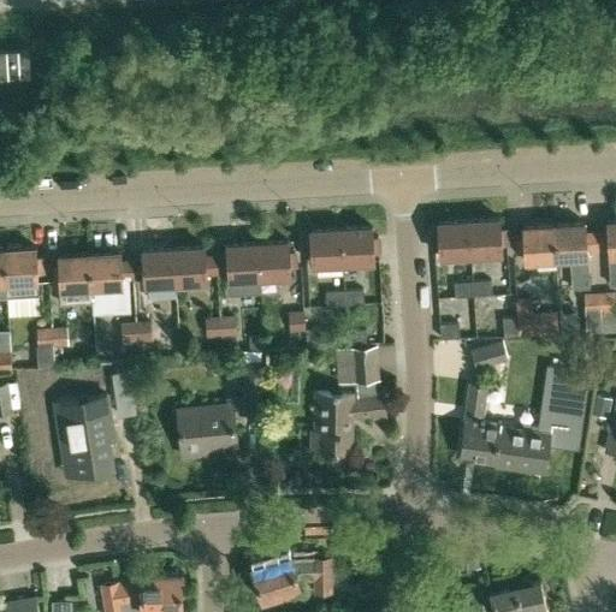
[(501,220),(469,223),(472,256),(502,255),(502,247),(508,247),(507,229),(501,230),(501,220)]
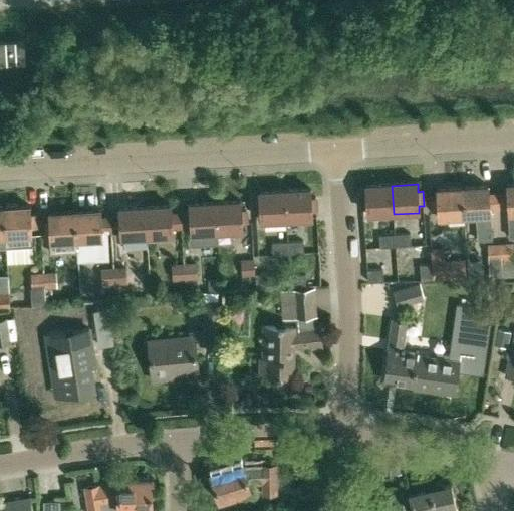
[(507,194),(503,195),(504,209),(508,208),(510,241),(513,240),(513,185),(507,186),(507,194)]
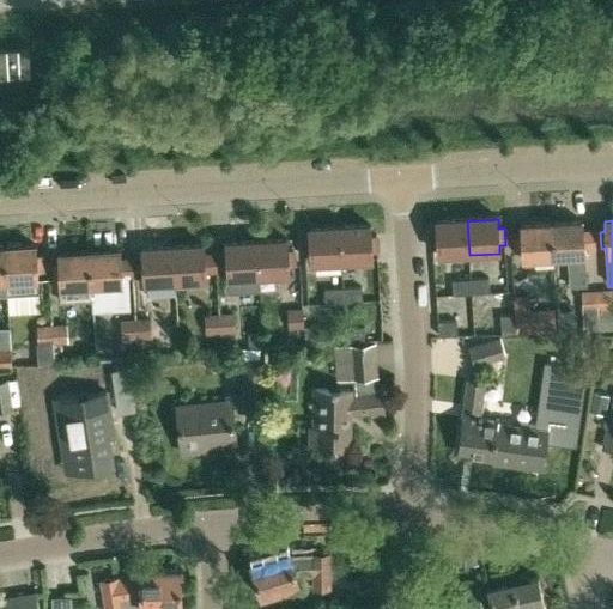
[(469,255),(467,221),(437,223),(437,232),(431,233),(432,250),(438,249),(438,257),(469,255)]
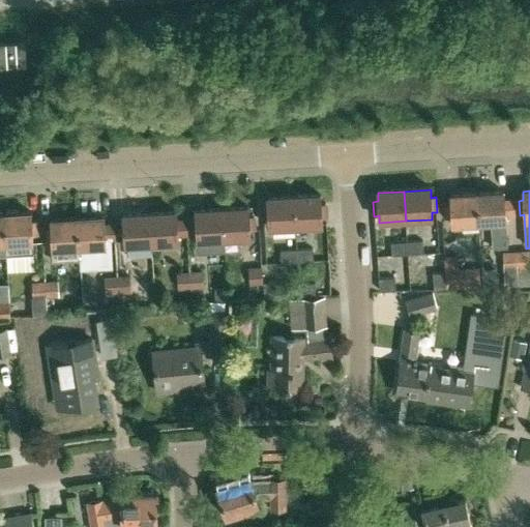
[(503,194),(477,195),(478,225),(491,224),(492,250),(506,249),(504,215),(508,215),(507,202),(503,202),(503,194)]
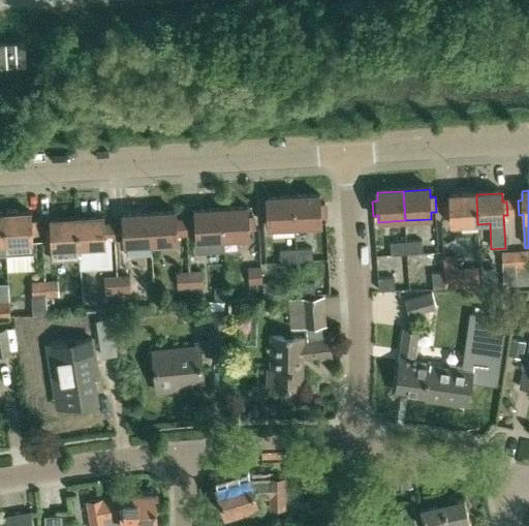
[(450,205),(446,205),(446,219),(452,219),(452,225),(477,224),(476,194),(449,195),(450,205)]
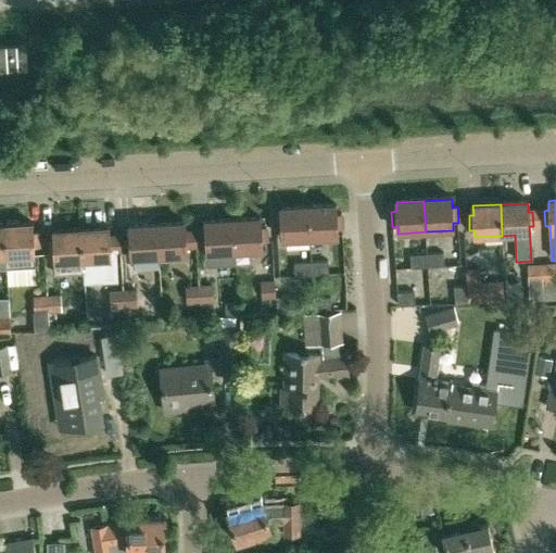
[(337,205),(310,208),(311,239),(339,237),(339,229),(343,229),(342,215),(338,215),(337,205)]
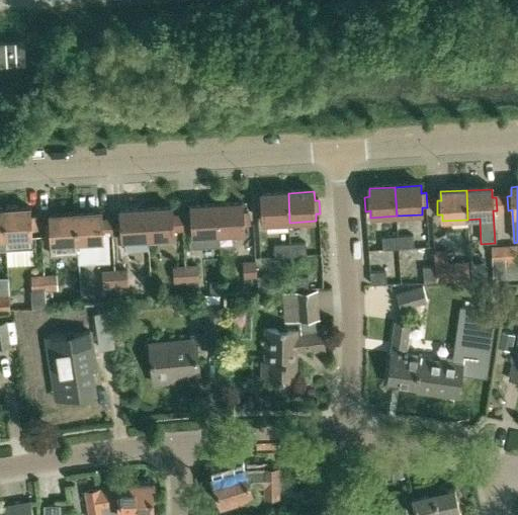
[(288,193),(262,195),(263,203),(258,203),(259,218),(263,218),(264,225),(289,223),(288,193)]
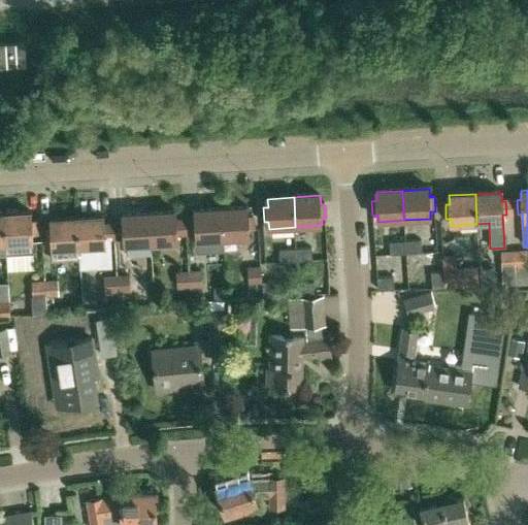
[(248,207),(222,209),(224,239),(250,237),(250,231),(254,231),(253,217),(249,218),(248,207)]
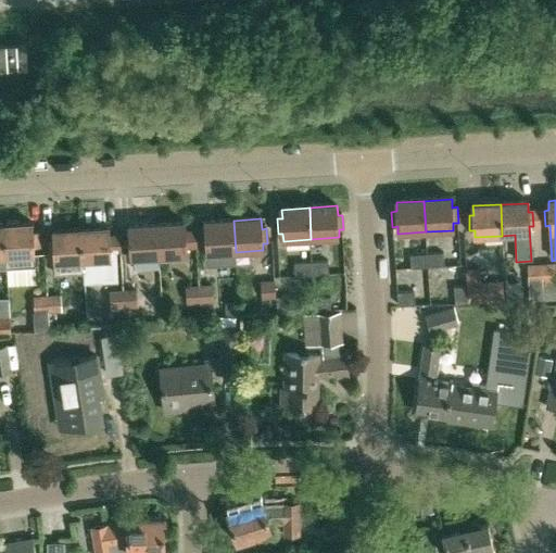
[(207,233),(203,233),(203,247),(207,247),(207,252),(204,252),(205,268),(236,266),(236,252),(234,221),(206,222),(207,233)]
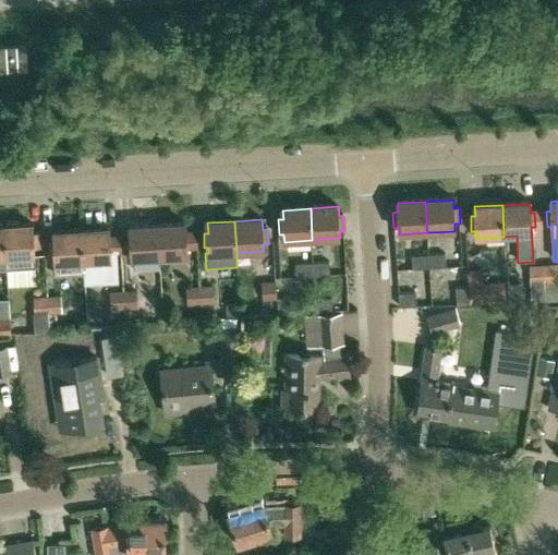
[(0,272),(9,272),(8,258),(8,243),(7,227),(4,227),(4,225),(0,224),(0,272)]
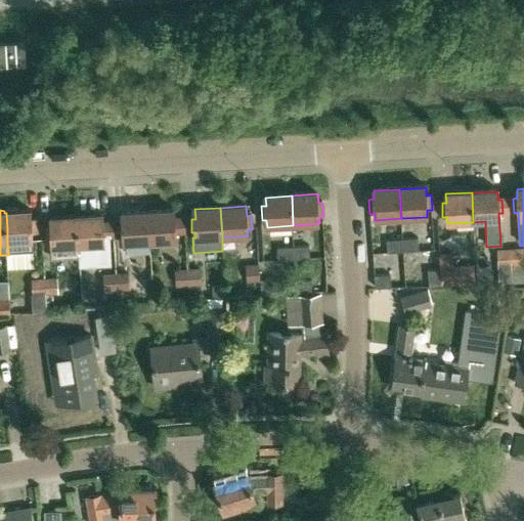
[(7,213),(6,213),(7,228),(7,243),(8,255),(33,253),(32,241),(34,241),(33,233),(38,233),(38,226),(37,220),(32,220),(32,211),(17,212),(17,210),(7,211),(7,213)]
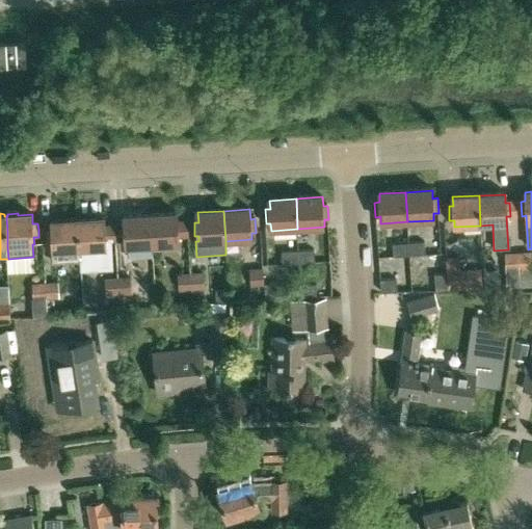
[(178,214),(151,215),(153,245),(179,244),(178,237),(183,237),(182,223),(178,223),(178,214)]
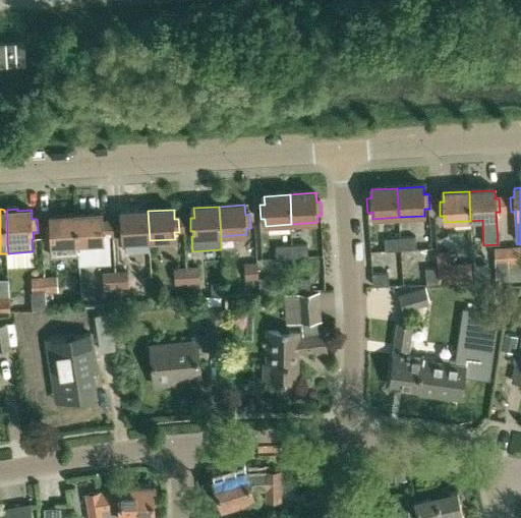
[(123,222),(119,222),(119,235),(123,235),(124,242),(150,240),(148,211),(122,213),(123,222)]
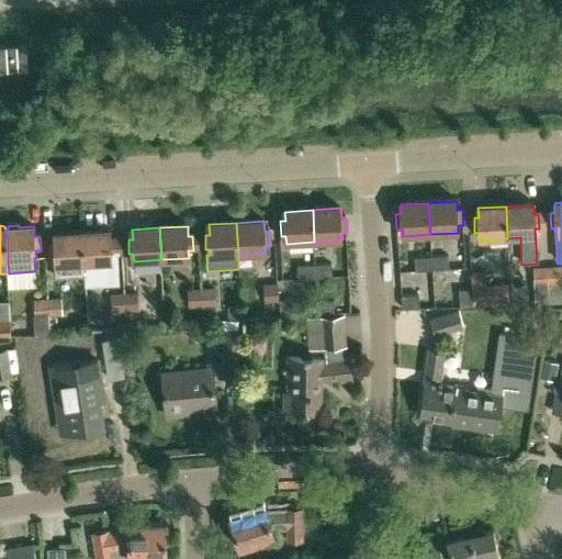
[(111,230),(82,232),(85,264),(113,263),(112,255),(116,255),(116,241),(112,241),(111,230)]
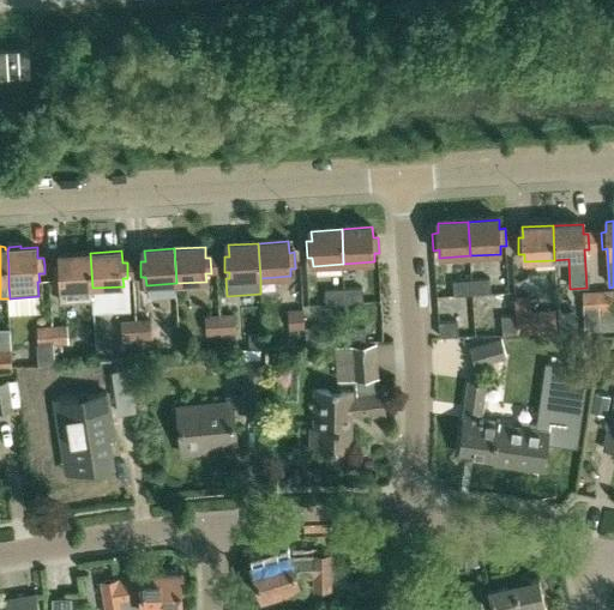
[(61,266),(55,266),(56,282),(61,282),(62,290),(92,288),(90,253),(61,255),(61,266)]
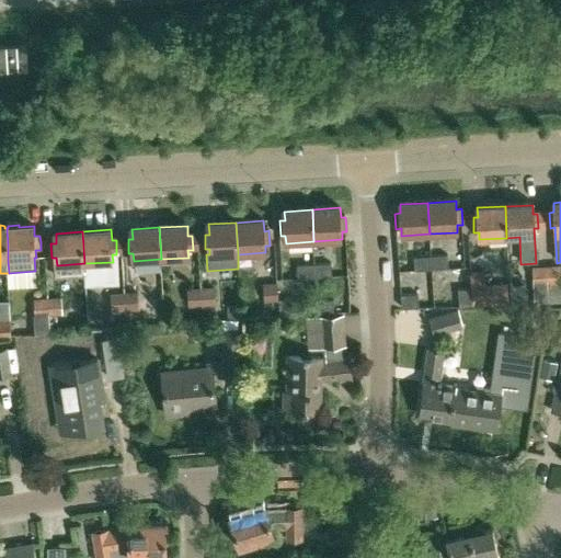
[(448,257),(431,258),(432,271),(449,270),(448,257)]
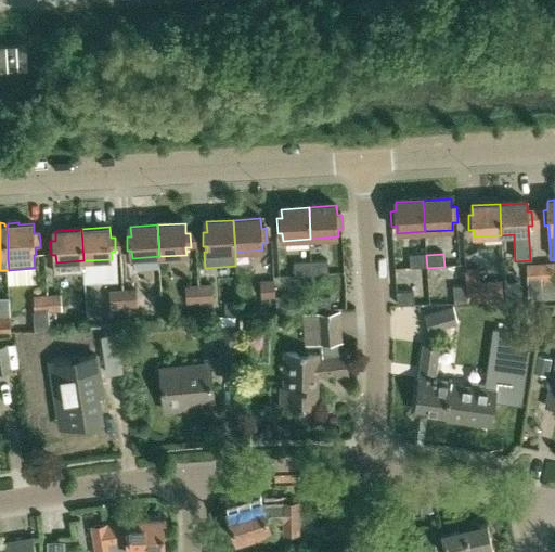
[(426,255),(409,256),(410,269),(427,268),(426,255)]
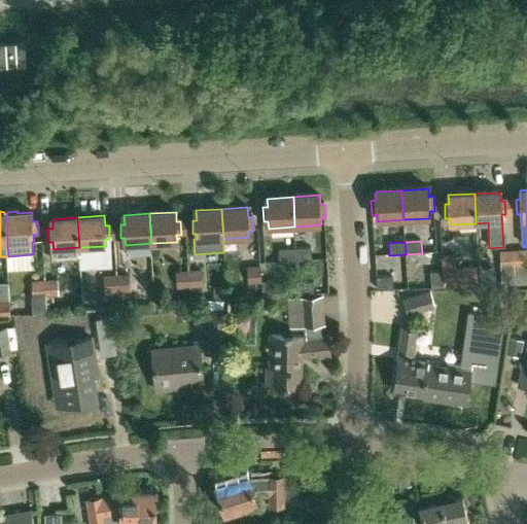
[(311,249),(294,250),(295,263),(312,262),(311,249)]
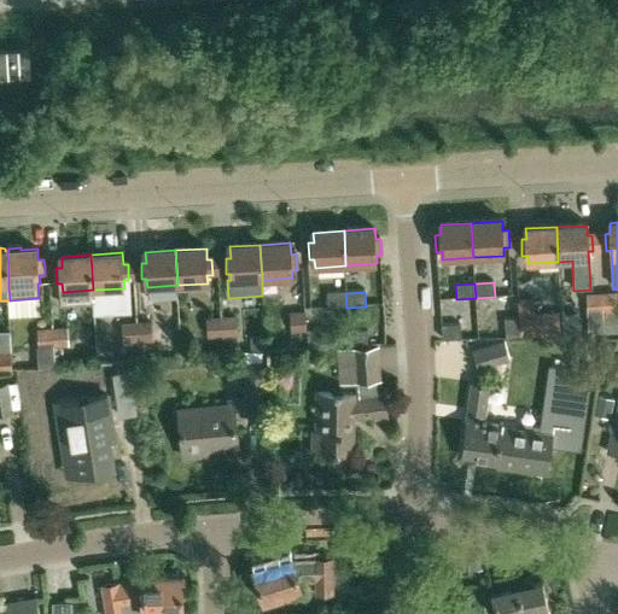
[(345,293),(327,294),(328,308),(347,308),(345,293)]
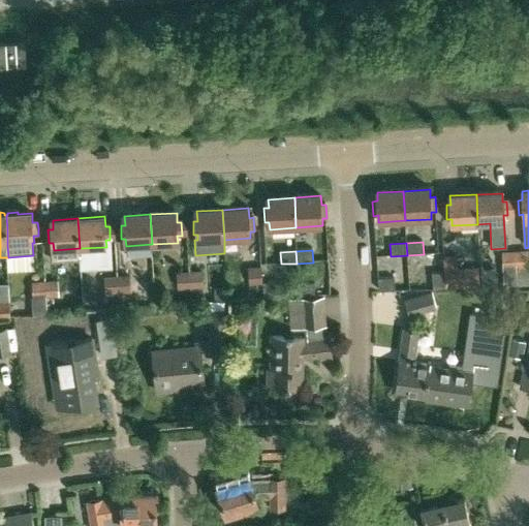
[(528,282),(528,268),(527,253),(515,254),(517,285),(528,284),(528,282)]
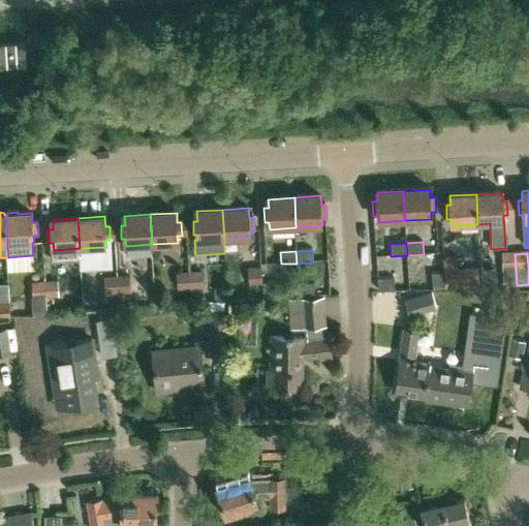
[(501,255),(503,286),(517,285),(515,254),(501,255)]
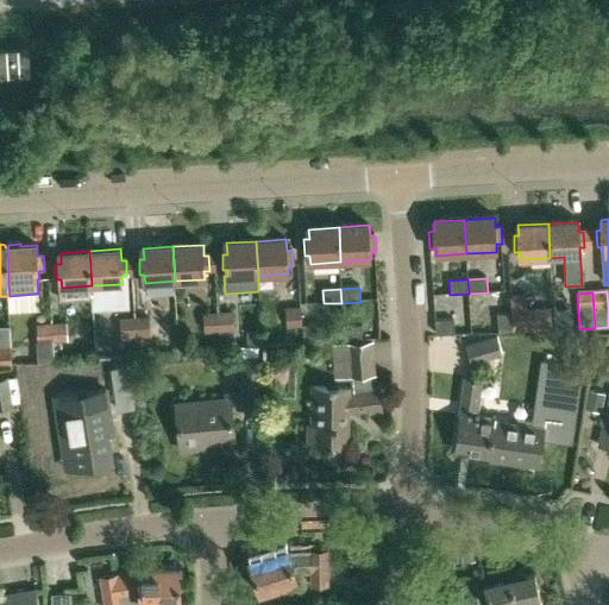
[(527,312),(526,295),(510,296),(512,315),(512,316),(513,332),(552,329),(551,310),(527,312)]
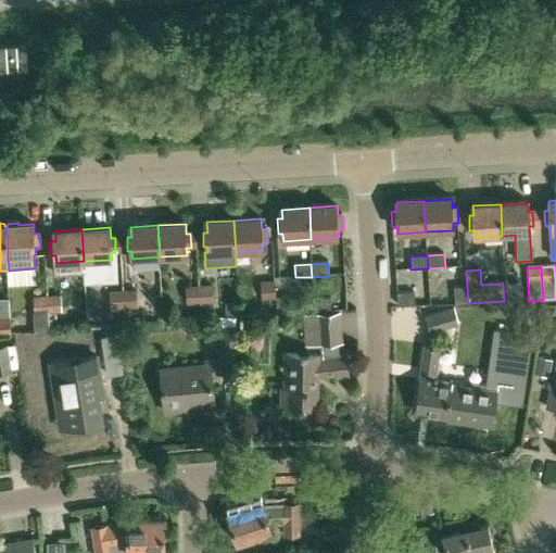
[(274,283),(260,284),(262,301),(276,300),(274,283)]
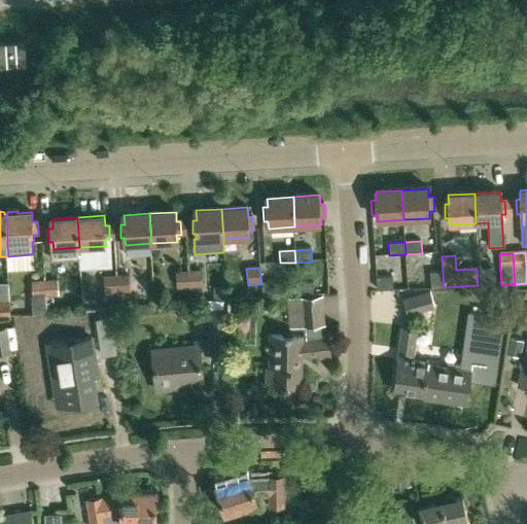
[(188,272),(175,273),(176,289),(189,288),(188,272)]
